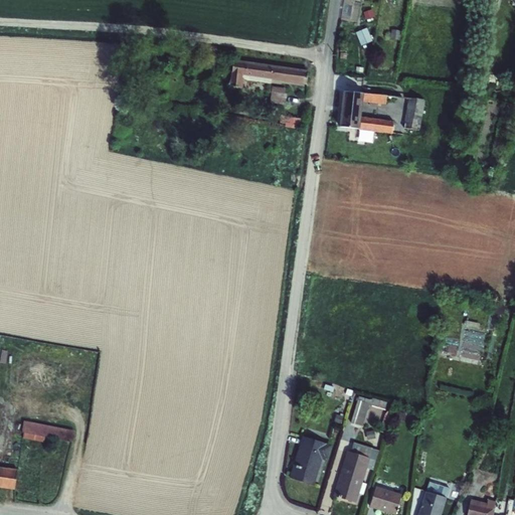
[(371,10),(363,13),(366,19),(373,17),(371,10)]
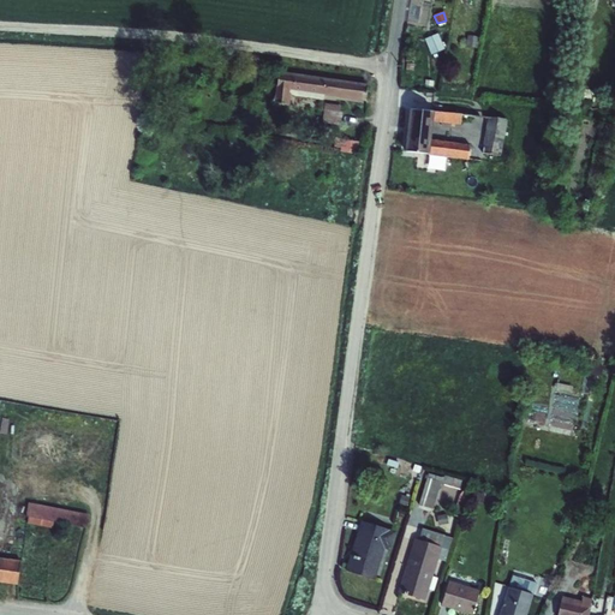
[(436,35),(425,40),(431,54),(442,49),(436,35)]
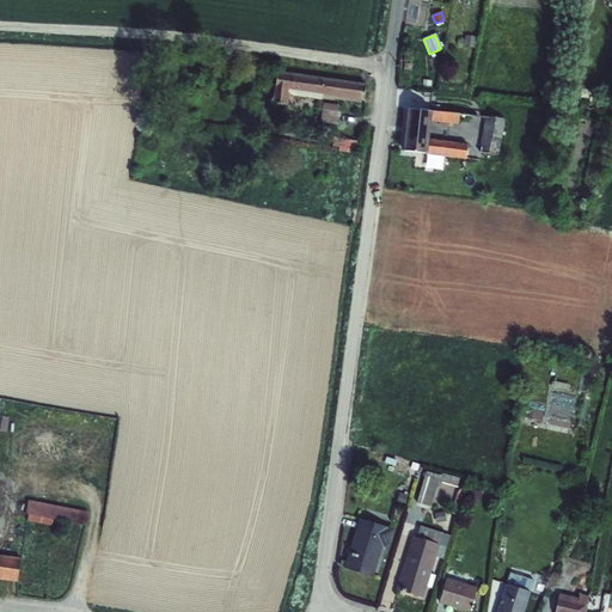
[(465,35),(464,48),(477,49),(478,37),(465,35)]
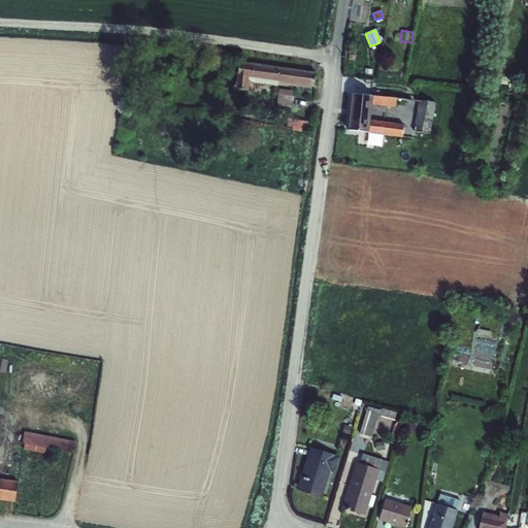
[(288,81),(290,67),(236,62),(233,92),(248,94),(249,77),(288,81)]
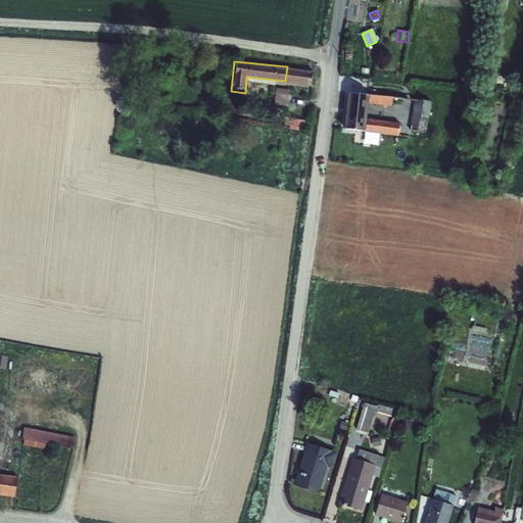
[(310,84),(312,69),(287,66),(285,81),(310,84)]
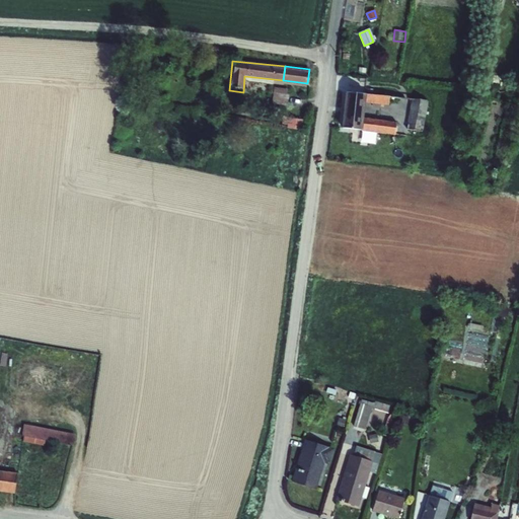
[(276,84),(275,87),(271,87),(269,102),(278,103),(286,104),(287,98),(288,98),(291,86),(282,84),(276,84)]
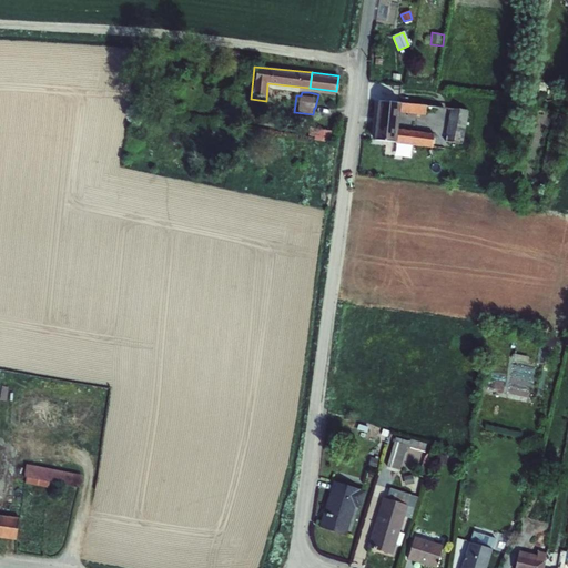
[(399,113),(401,103),(377,101),(374,140),(396,142),(396,144),(444,150),(447,137),(446,137),(397,130),(399,113)]
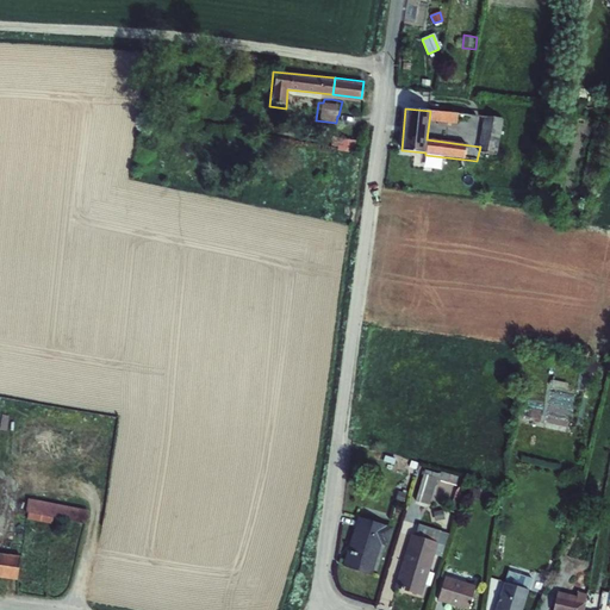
[(430,111),(429,122),(456,124),(456,122),(467,123),(467,114),(430,111)]
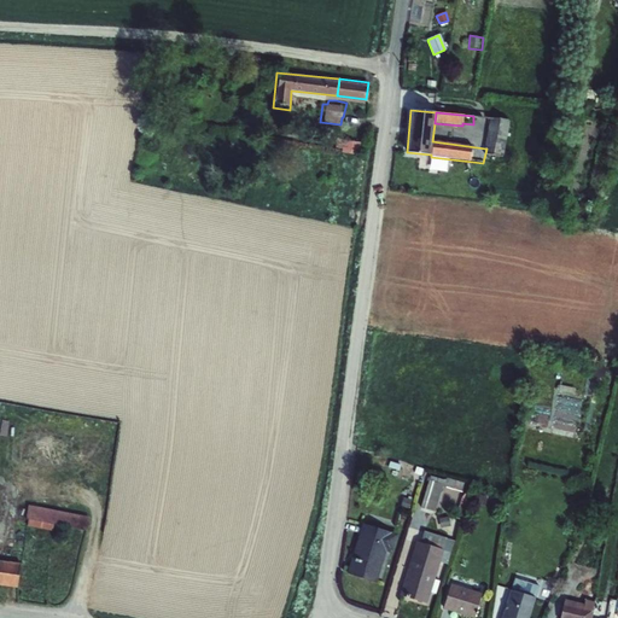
[(483,163),(481,176),(497,179),(501,157),(502,157),(508,121),(490,118),(485,149),(487,149),(483,163)]
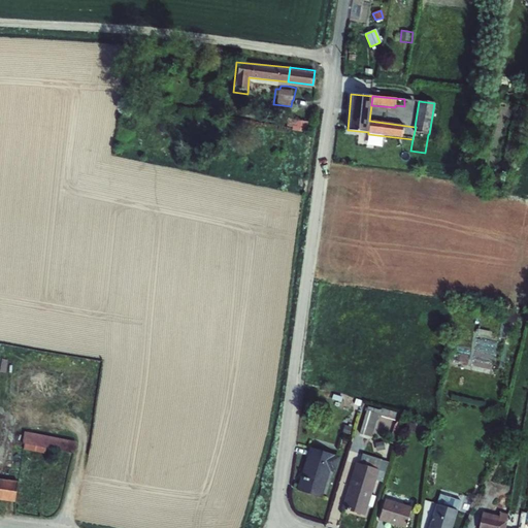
[(295,118),(293,128),(297,129),(307,130),(309,120),(295,118)]
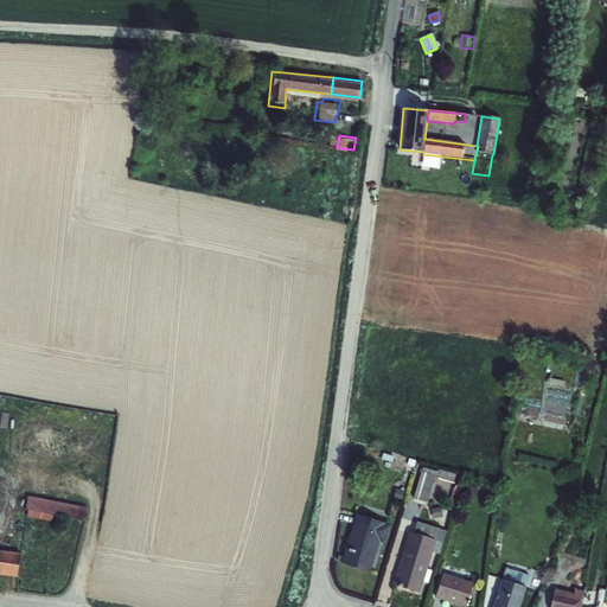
[(393,454),(382,452),(379,458),(390,461),(393,454)]
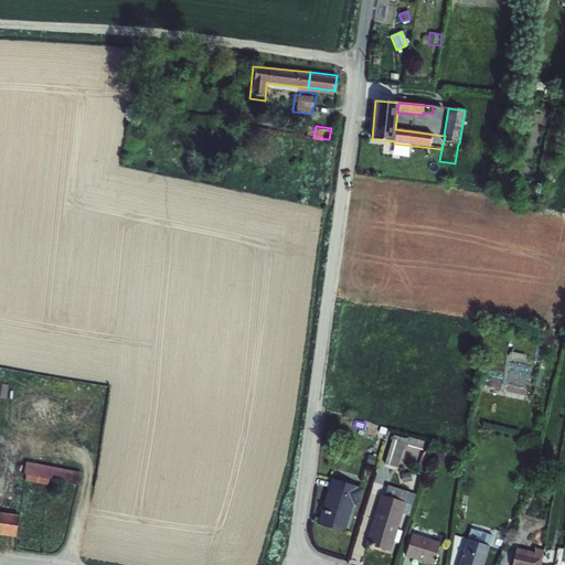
[(404,446),(406,439),(393,436),(384,465),(397,468),(404,446)]
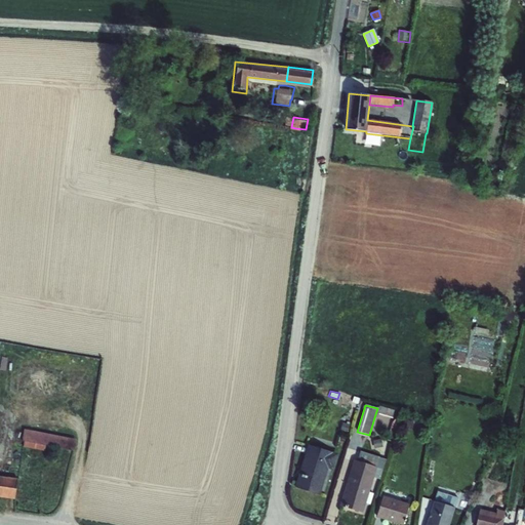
[(377,408),(375,414),(393,419),(395,410),(379,406),(379,408),(377,408)]
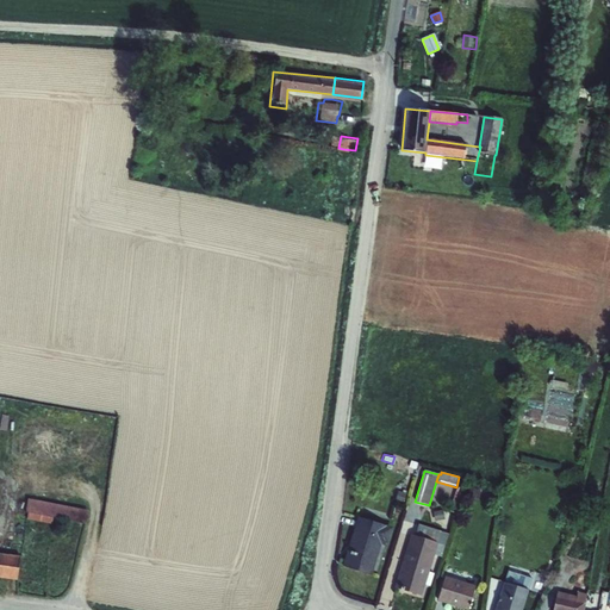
[(468,489),(467,496),(478,498),(480,491),(468,489)]
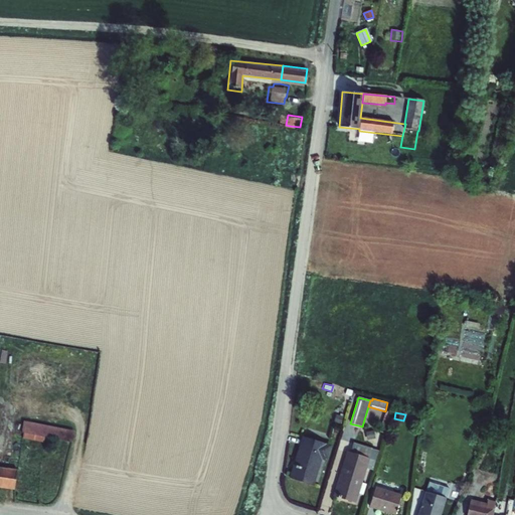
[(336,415),(333,423),(340,425),(343,417),(336,415)]
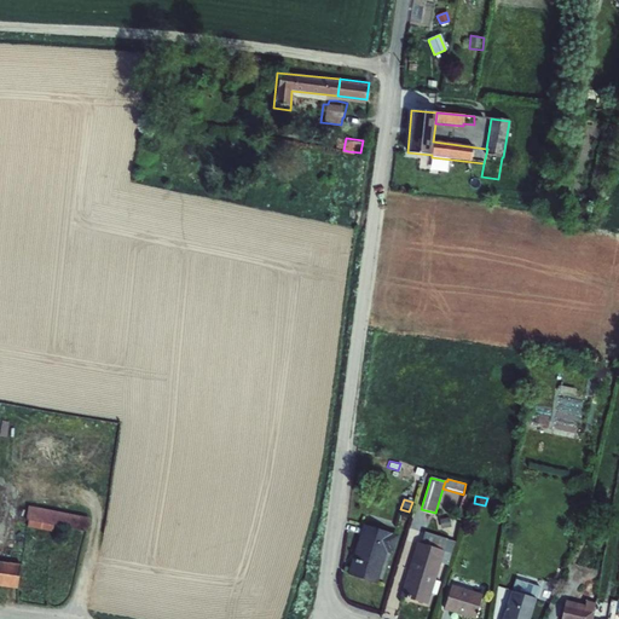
[(92,526),(94,515),(32,505),(29,516),(92,526)]
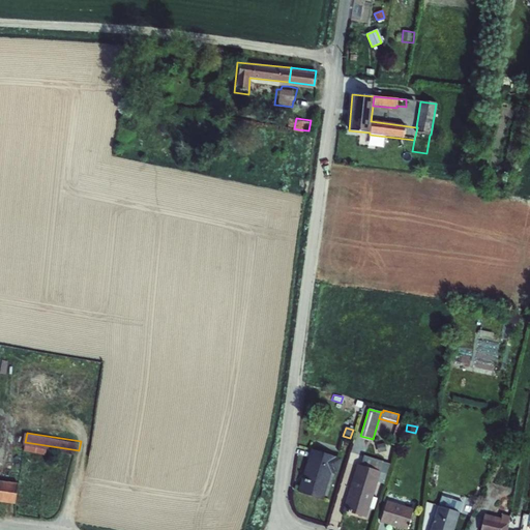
[(311,449),(297,493),(323,500),(331,474),(336,475),(342,459),(311,449)]
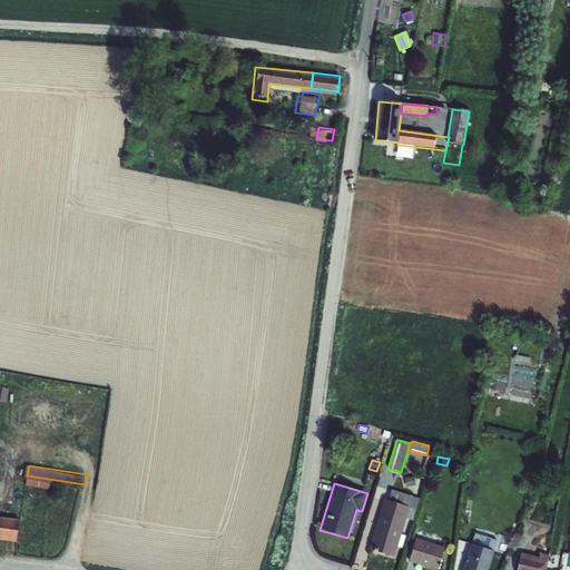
[(384,500),(369,549),(394,557),(405,519),(413,521),(420,499),(411,497),(393,491),(390,502),(384,500)]
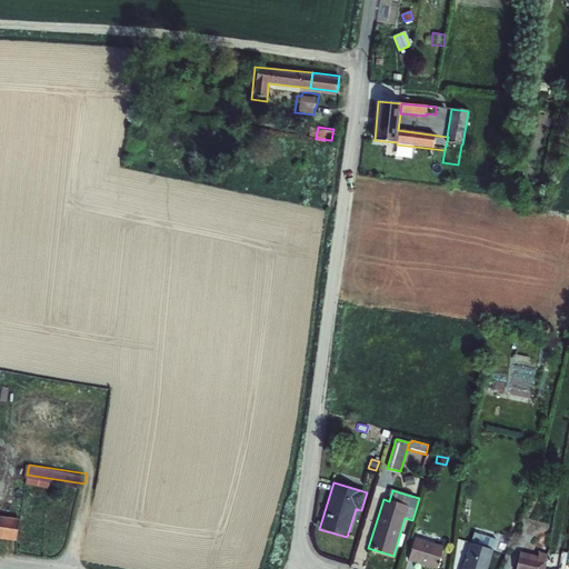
[(0,536),(18,539),(21,518),(0,513),(0,536)]
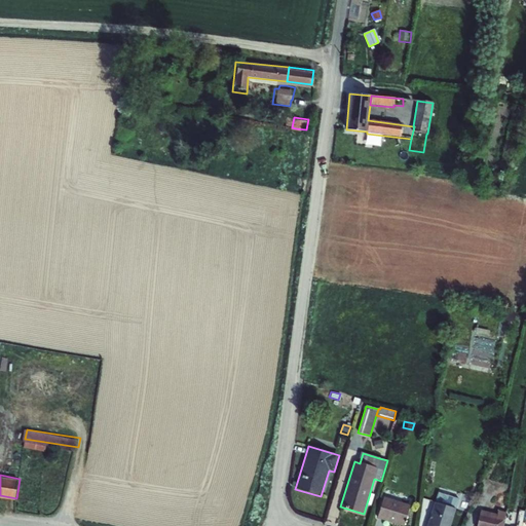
[(383,497),(377,519),(403,525),(410,505),(383,497)]
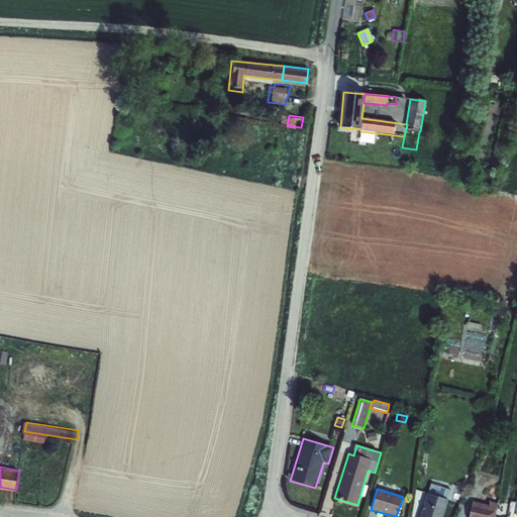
[(427,494),(420,516),(441,516),(447,501),(427,494)]
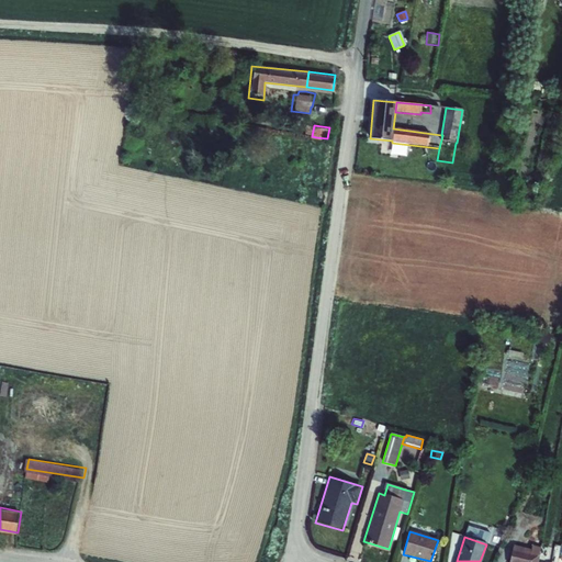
[(537,561),(540,548),(532,546),(530,553),(524,551),(524,548),(514,546),(509,561),(537,561)]
